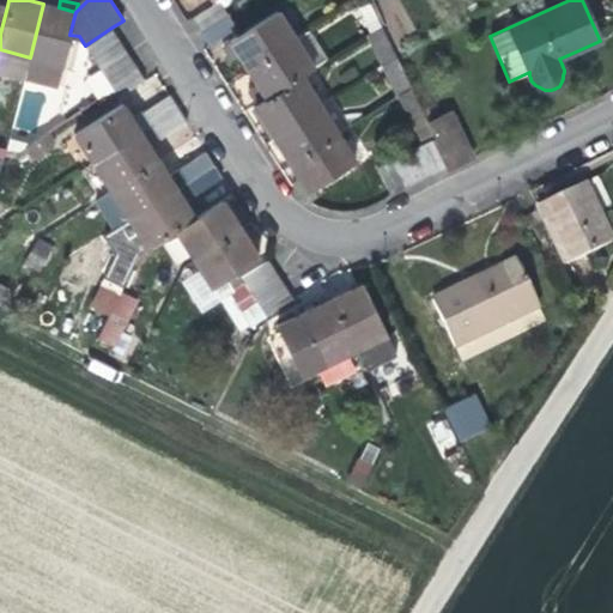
[(228,14),(223,7),(219,1),(192,18),(200,31),(228,14)]
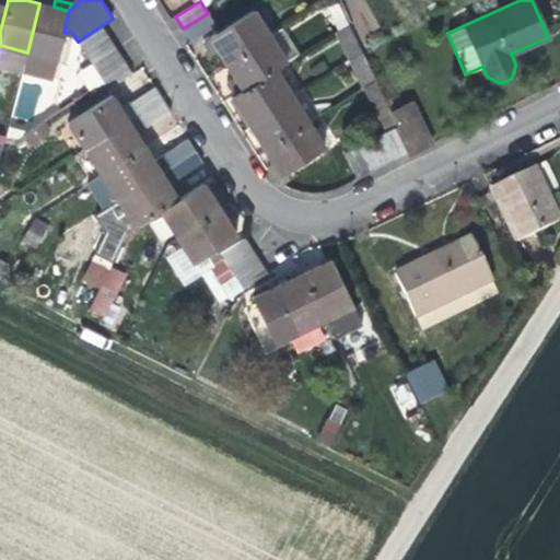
[(335,22),(345,18),(337,2),(327,7),(335,22)]
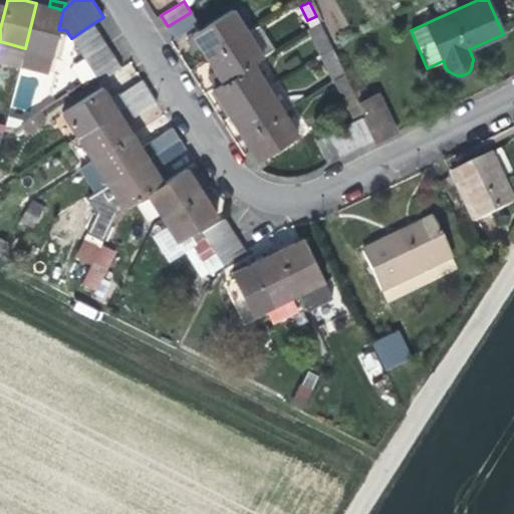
[(58,29),(63,10),(49,6),(36,3),(25,48),(21,65),(48,72),(58,29)]
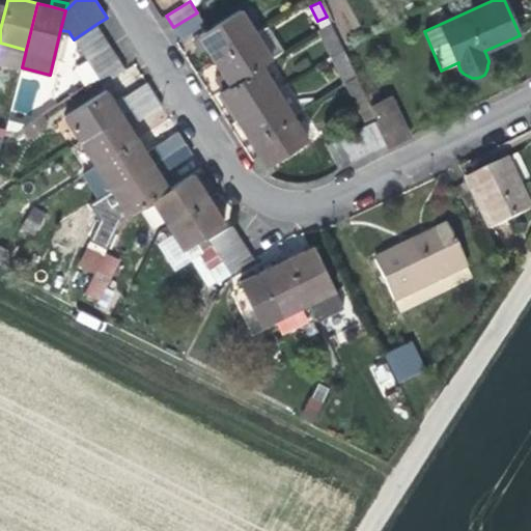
[(200,36),(207,47),(211,51),(216,60),(256,34),(240,8),(199,34),(200,36)]
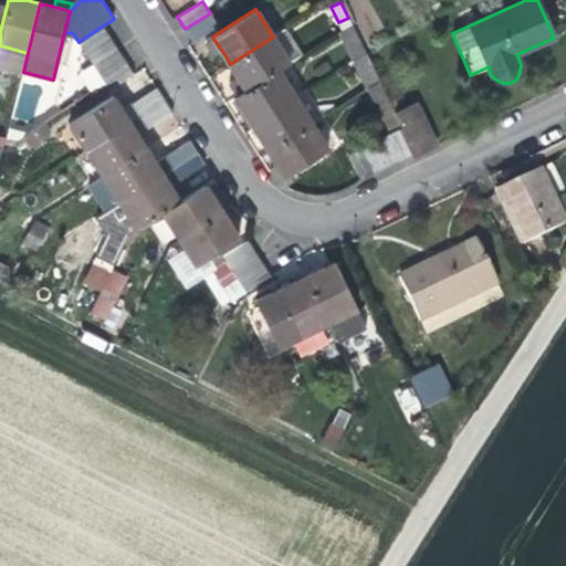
[(218,25),(210,13),(185,29),(194,41),(218,25)]
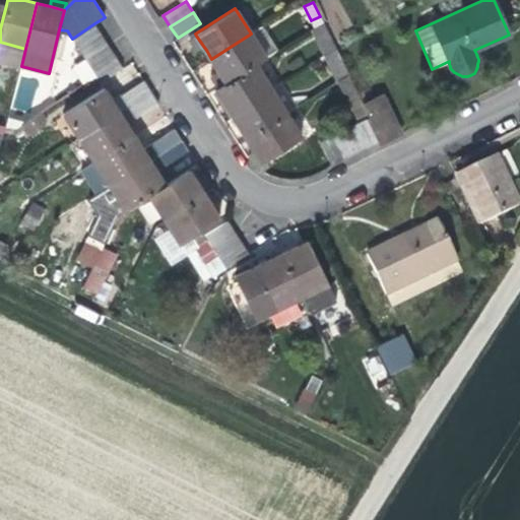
[(311,20),(314,27),(323,23),(320,16),(311,20)]
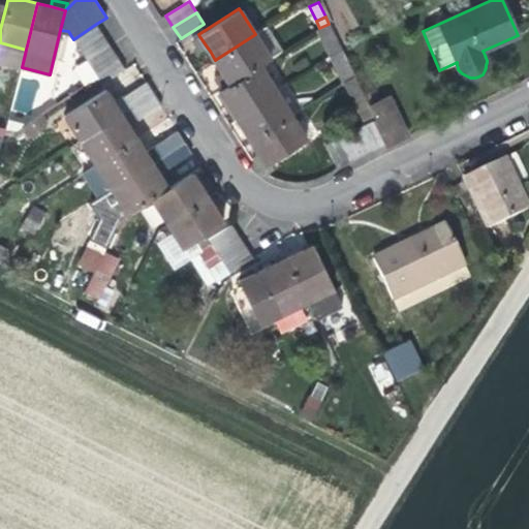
[(96,24),(73,39),(81,51),(103,35),(96,24)]
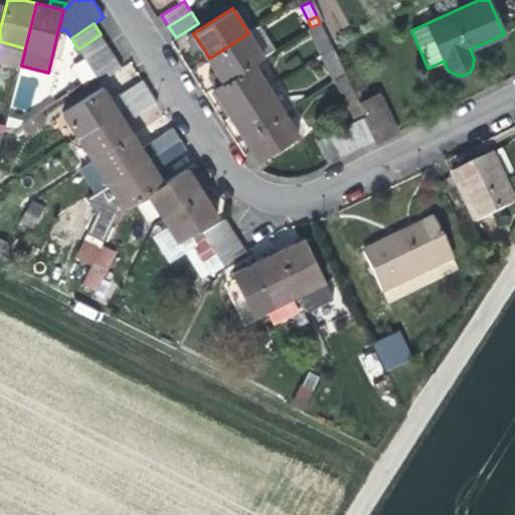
[(321,54),(333,49),(320,23),(311,27),(309,29),(321,54)]
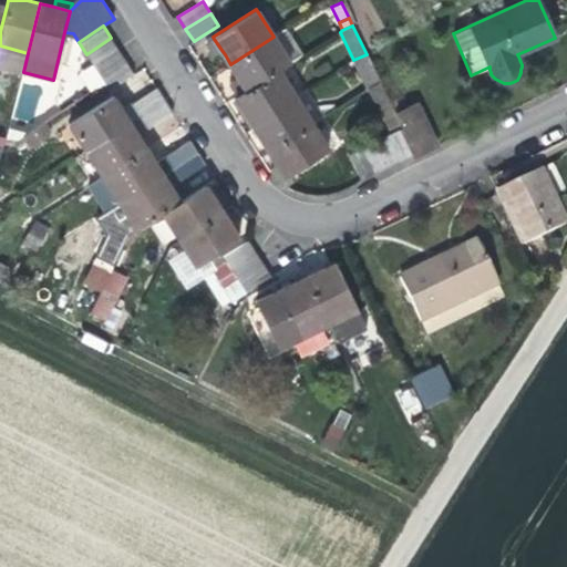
[(285,29),(274,37),(290,63),(302,55),(285,29)]
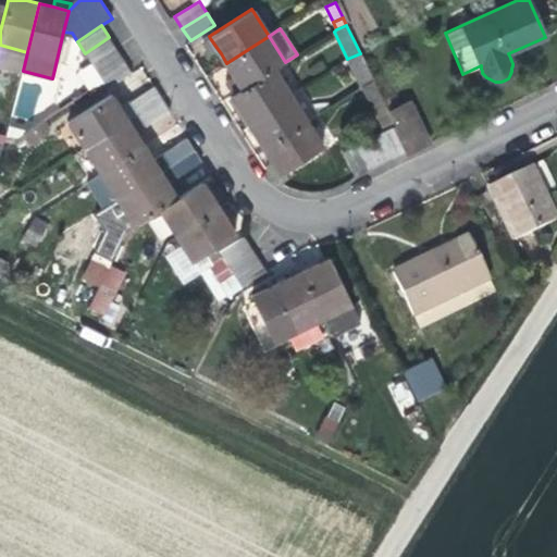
[(274,69),(285,62),(269,36),(226,63),(232,71),(235,76),(243,89),(274,69)]
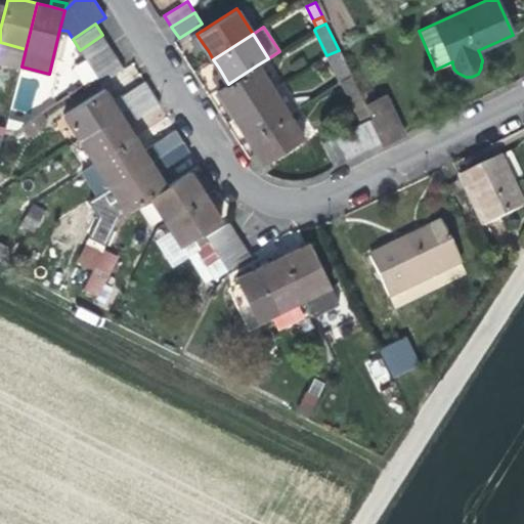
[(87,60),(110,46),(102,35),(80,50),(87,60)]
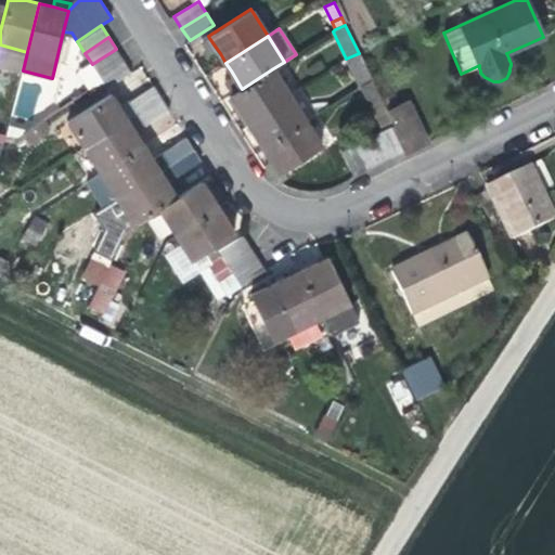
[(217,49),(209,38),(202,42),(209,54),(217,49)]
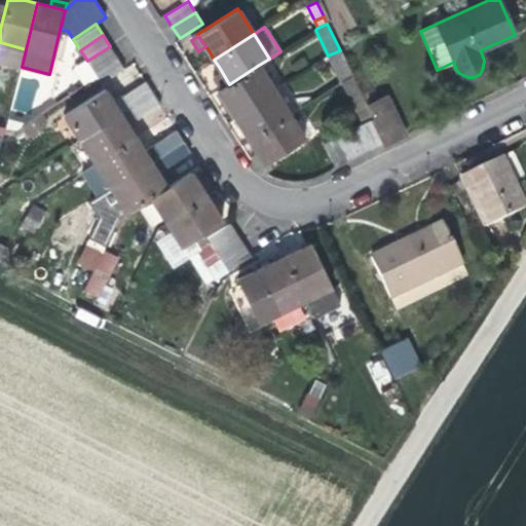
[(0,63),(21,69),(22,67),(26,49),(0,42),(0,63)]
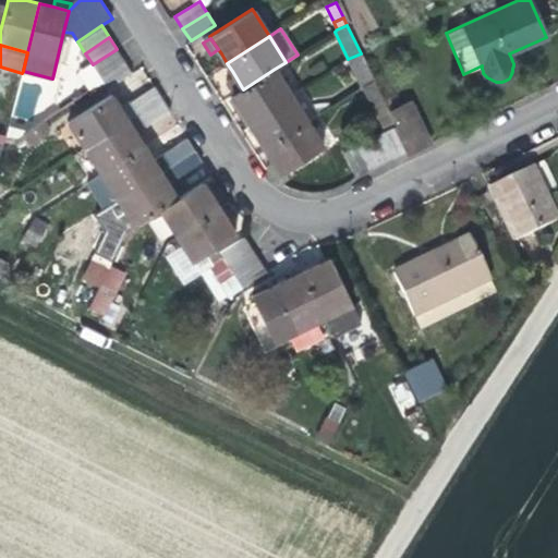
[(99,76),(124,60),(117,49),(93,64),(94,67),(99,76)]
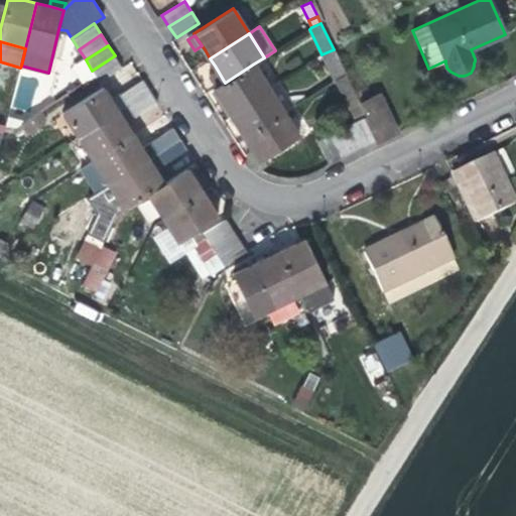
[(79,85),(94,77),(85,62),(87,61),(86,59),(79,49),(73,53),(81,66),(71,72),(79,85)]
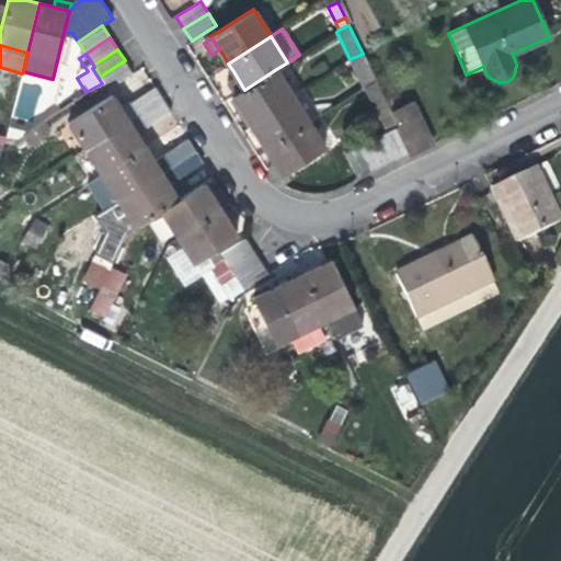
[(377,82),(363,54),(350,59),(364,88),(377,82)]
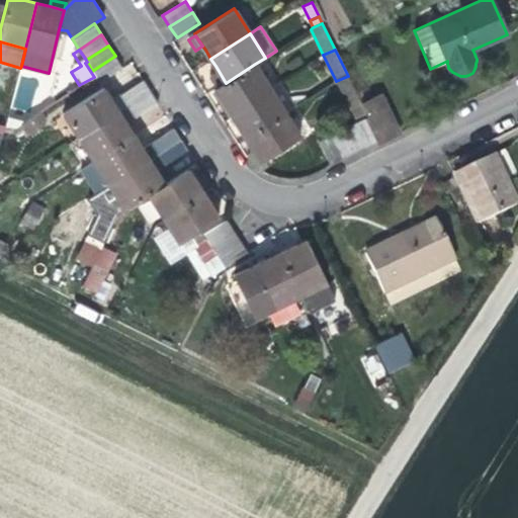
[(115,56),(92,71),(95,76),(99,82),(122,67),(115,56)]
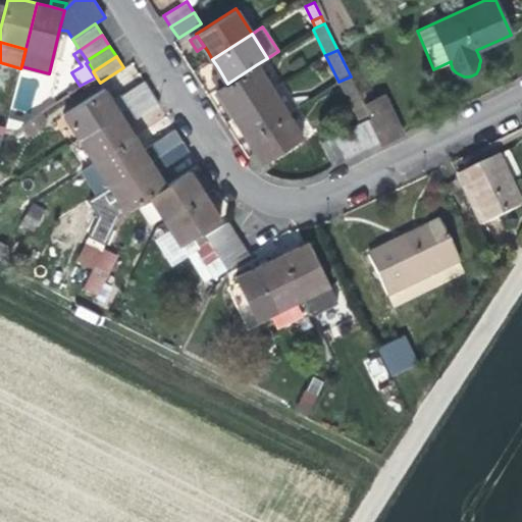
[(232,114),(272,90),(257,64),(227,84),(219,89),(217,90),(225,103),(232,114)]
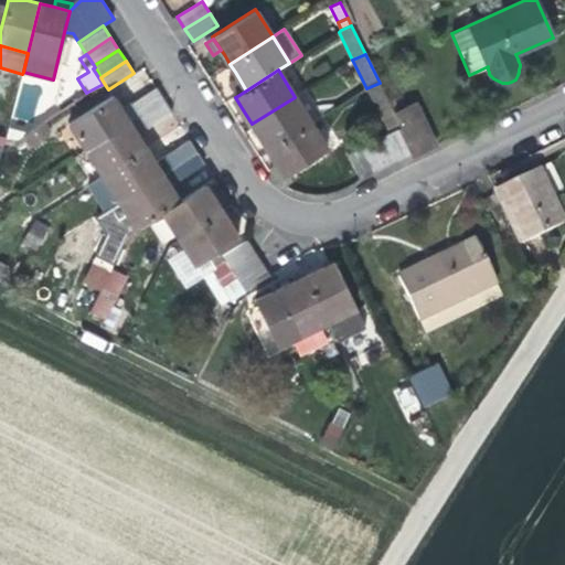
[(237,96),(246,91),(238,77),(228,83),(237,96)]
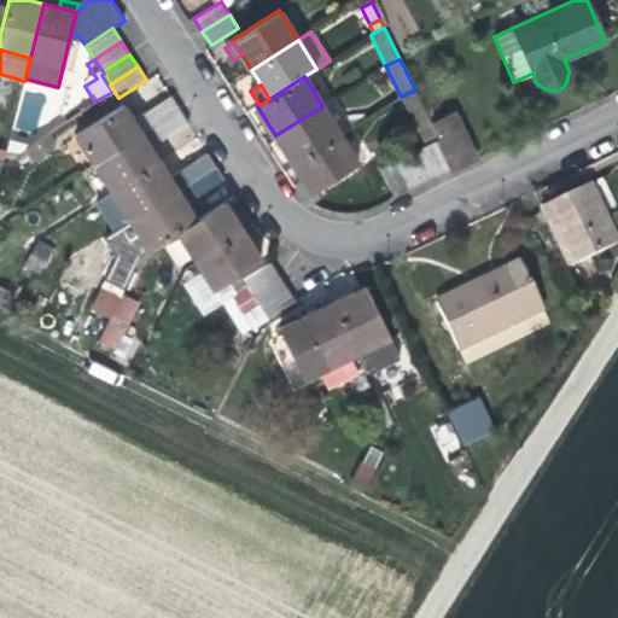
[(429,117),(415,91),(401,97),(414,124),(429,117)]
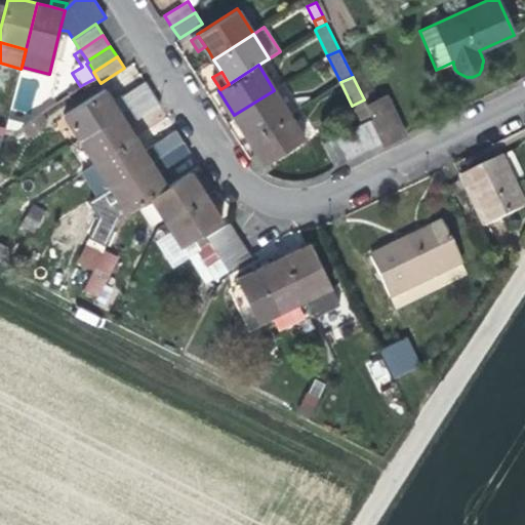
[(146,81),(113,103),(120,114),(153,92),(149,86),(146,81)]
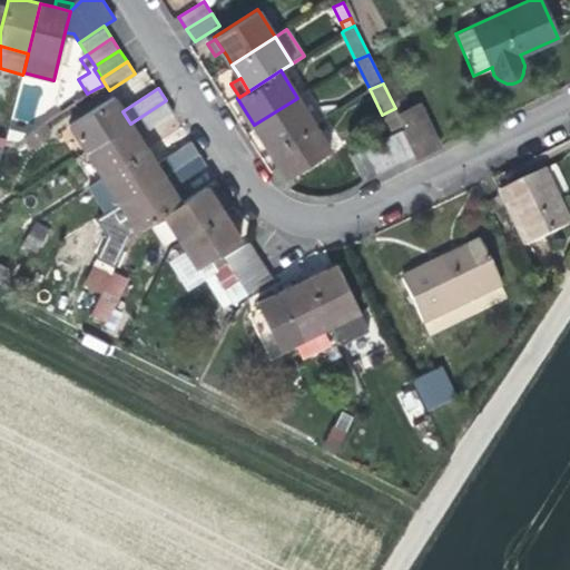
[(87,151),(130,124),(123,111),(112,97),(70,125),(87,151)]
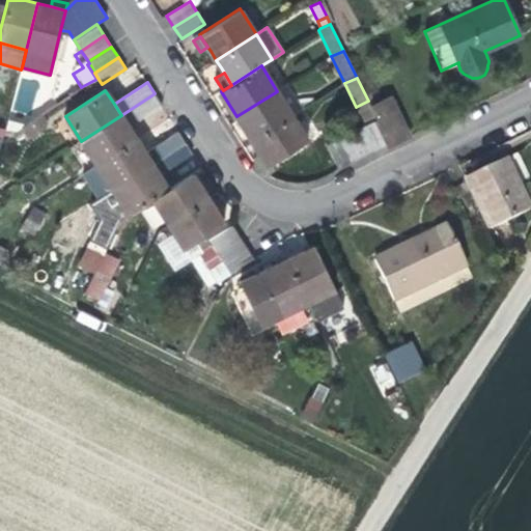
[(292,115),(277,91),(236,116),(244,128),(252,141),(292,115)]
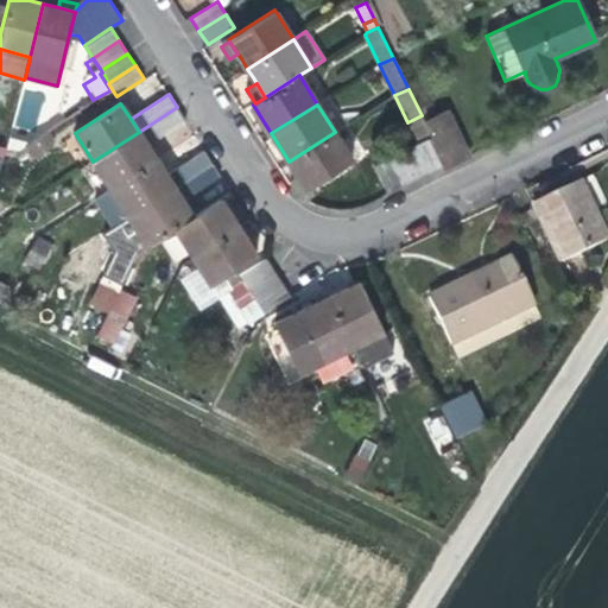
[(177,107),(139,132),(147,145),(185,120),(181,113),(177,107)]
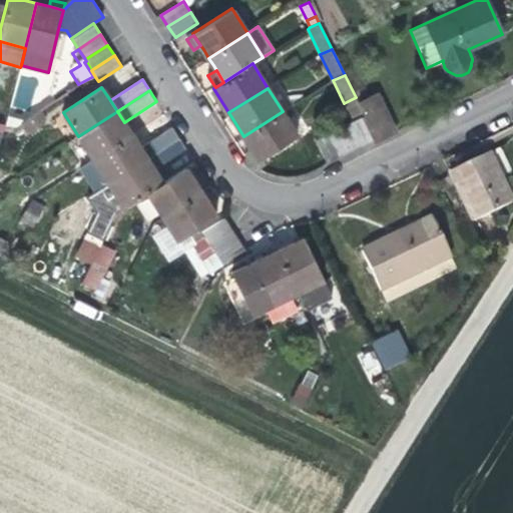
[(373,140),(394,130),(376,95),(359,103),(364,115),(362,116),(373,140)]
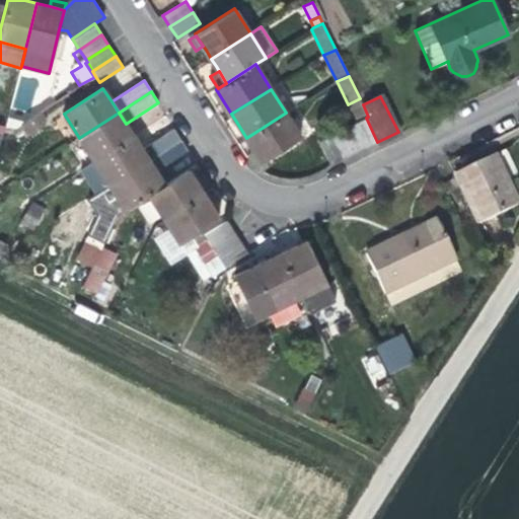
[(351,110),(363,104),(360,98),(348,104),(351,110)]
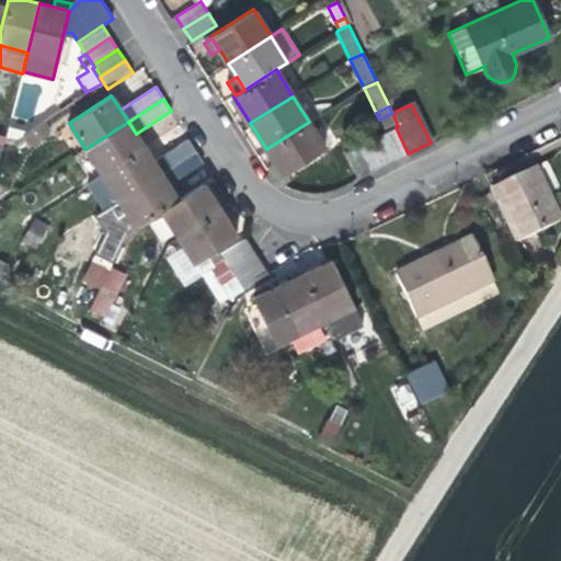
[(27,133),(24,135),(31,145),(44,137),(41,133),(49,127),(45,121),(27,133)]
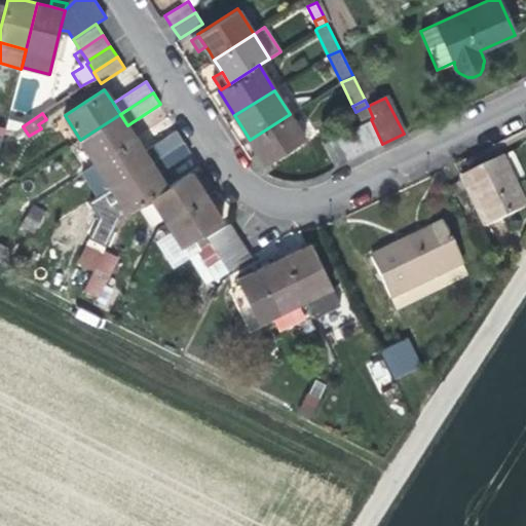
[(127,125),(120,114),(80,140),(96,163),(136,138),(127,125)]
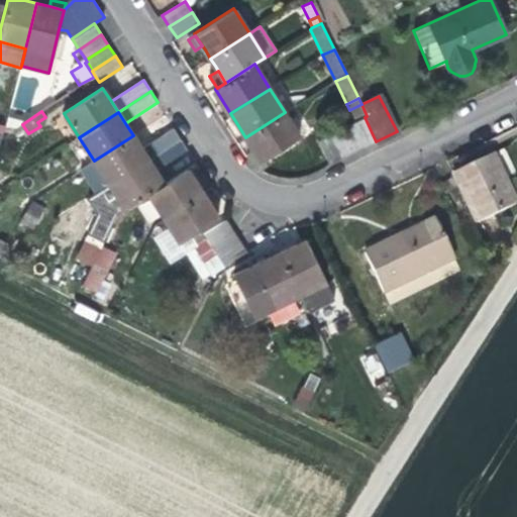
[(300,136),(285,112),(245,137),(250,144),(253,149),(261,162),(265,159),(300,136)]
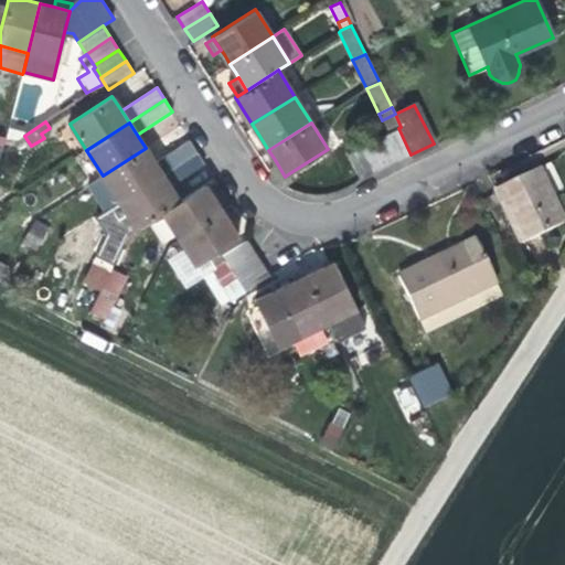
[(6,137),(17,140),(24,136),(28,134),(8,128),(6,137)]
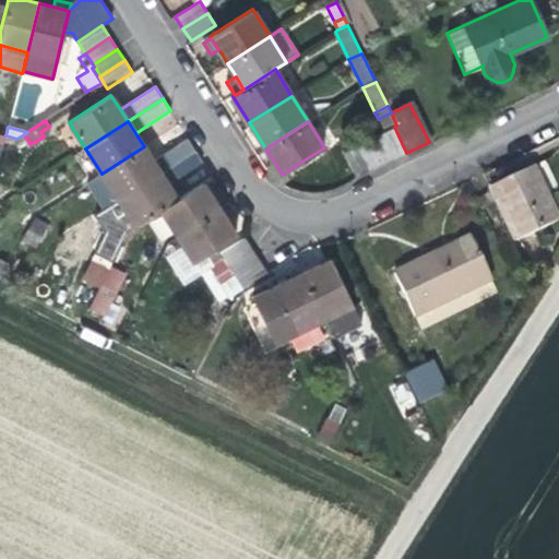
[(394,159),(406,153),(394,127),(381,133),(394,159)]
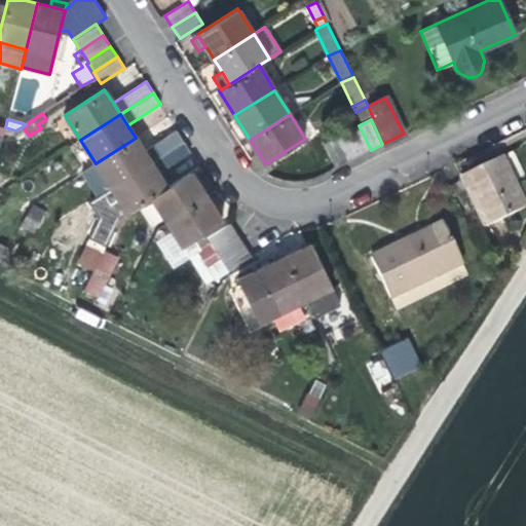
[(359,155),(371,150),(359,125),(347,132),(359,155)]
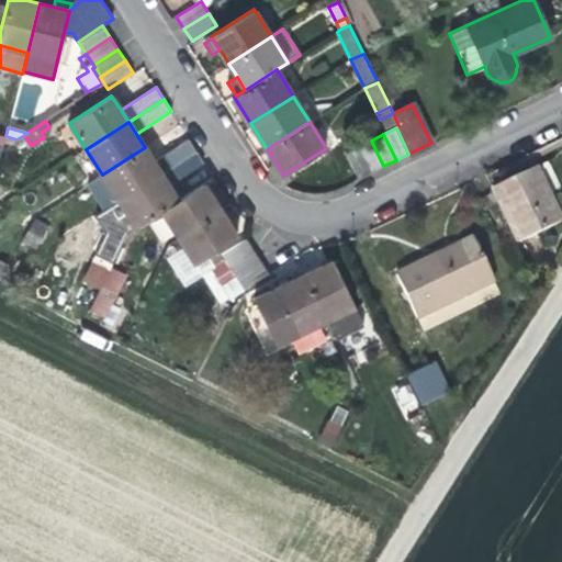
[(195,150),(188,138),(163,154),(170,167),(195,150)]
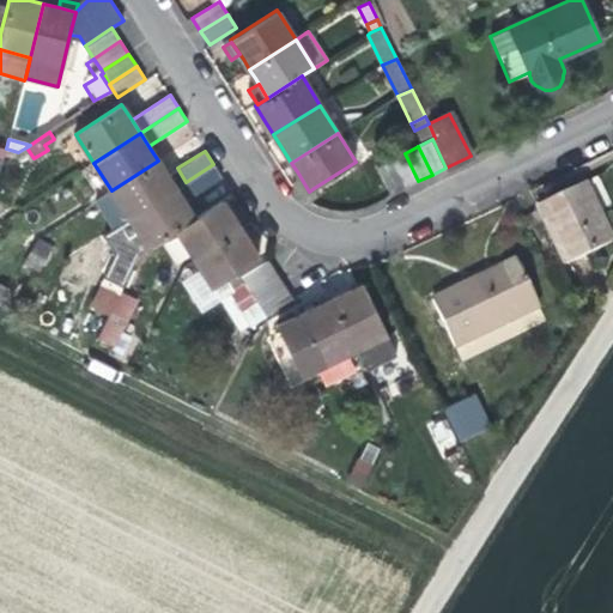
[(390,159),(405,188),(418,181),(405,153),(390,159)]
